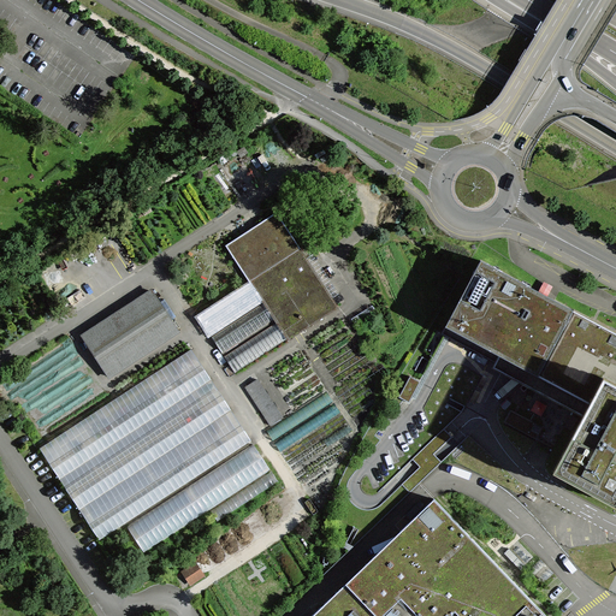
[(154,211),(149,206),(142,211),(147,217),(154,211)]
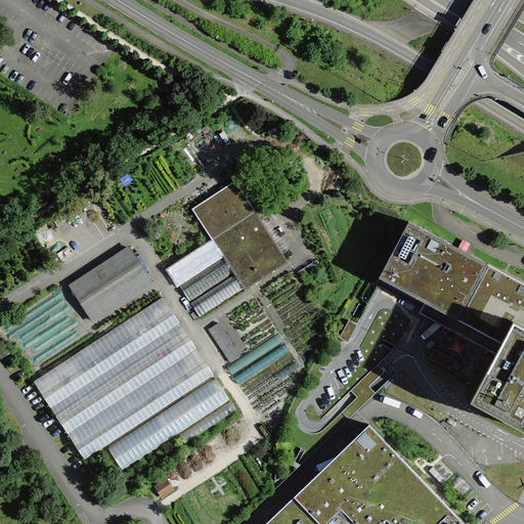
[(213,241),(169,269),(178,285),(222,255),(223,257),(179,287),(188,301),(233,272),(234,274),(190,303),(200,317),(244,289),(245,291),(246,290),(245,289),(288,261),(255,212),(256,211),(235,180),(218,191),(220,194),(215,198),(210,201),(208,198),(191,209),(213,241)]
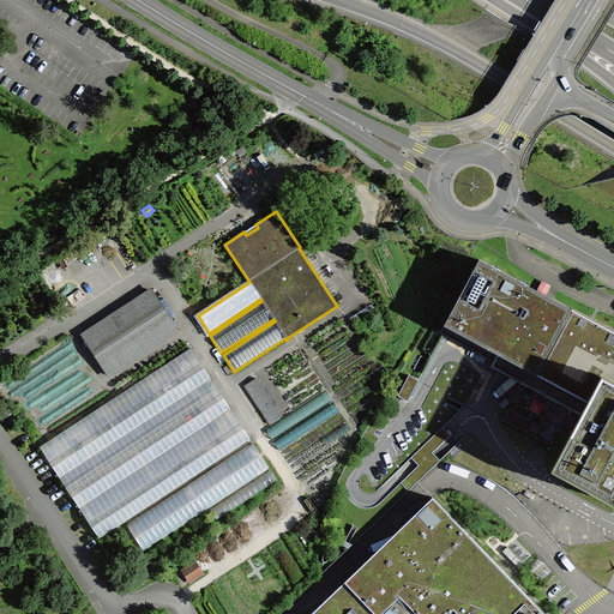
[(480,259),(444,325),(541,375),(576,309),(541,293),(480,259)]
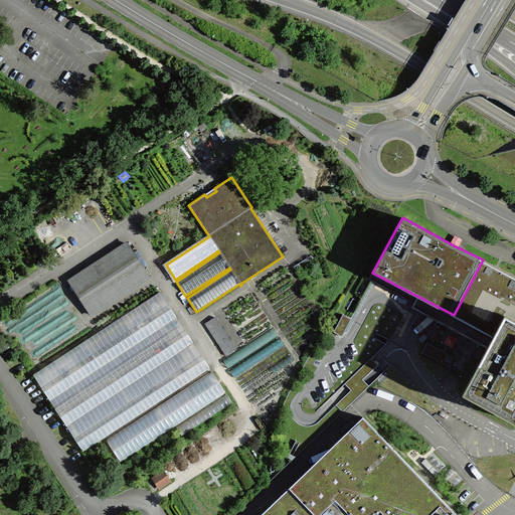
[(128,243),(68,283),(90,314),(149,276),(128,243)]
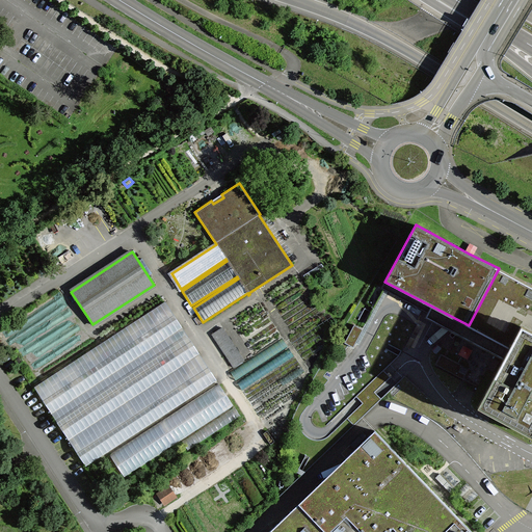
[(531,284),(500,267),(499,268),(469,325),(513,348),(482,406),(531,433),(531,284)]
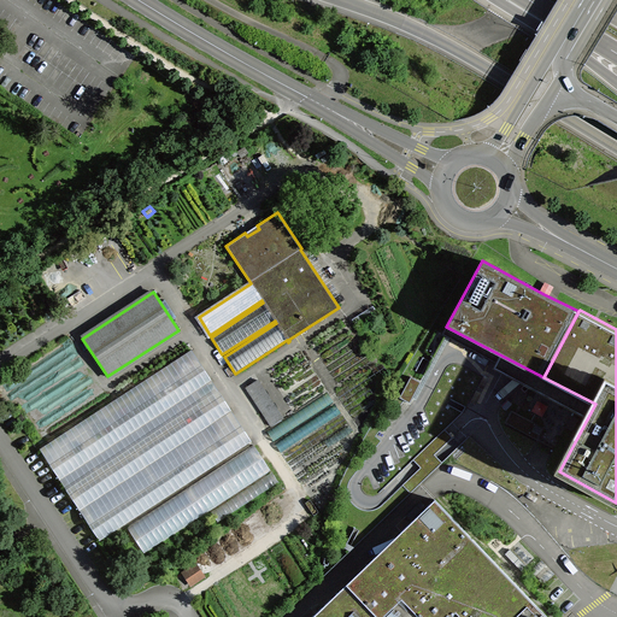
[(230,454),(171,363),(40,448),(99,540),(230,454)]
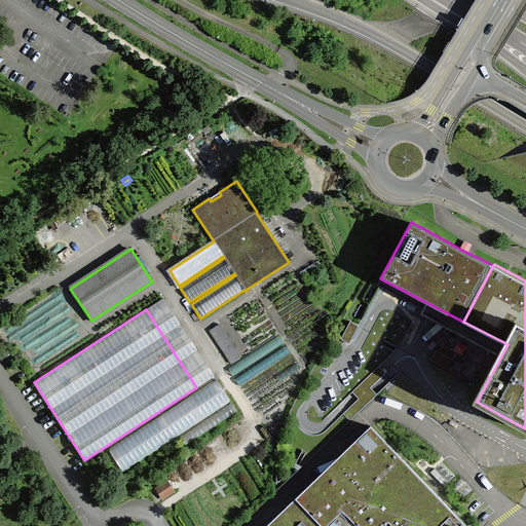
[(265,313),(239,331),(253,349),(277,333),(265,313)]
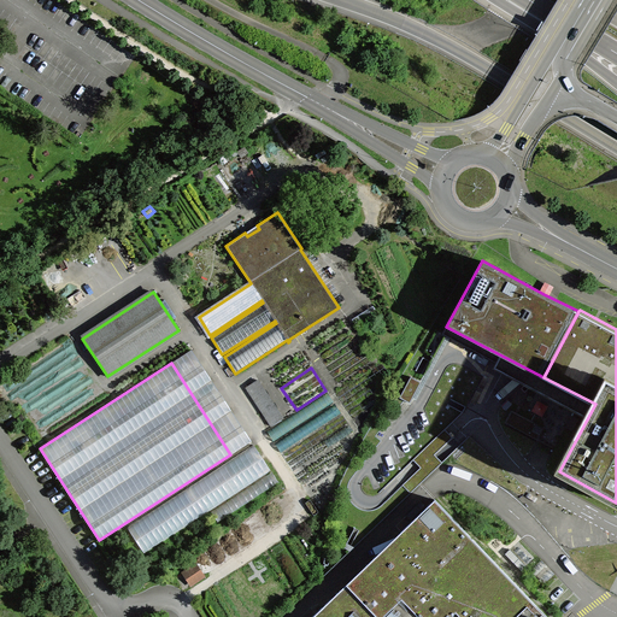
[(421,382),(411,377),(400,397),(410,401),(421,382)]
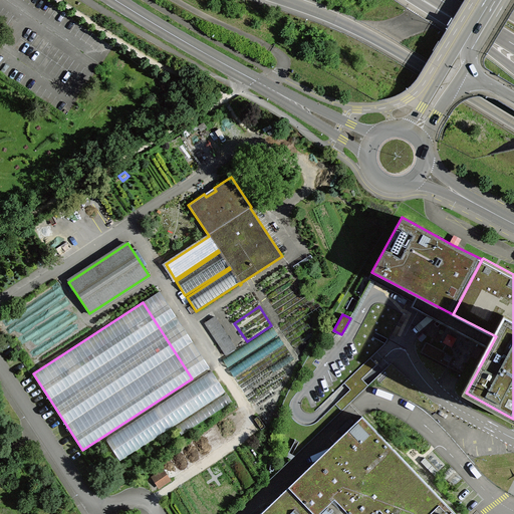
[(227,353),(237,346),(215,317),(205,325),(227,353)]
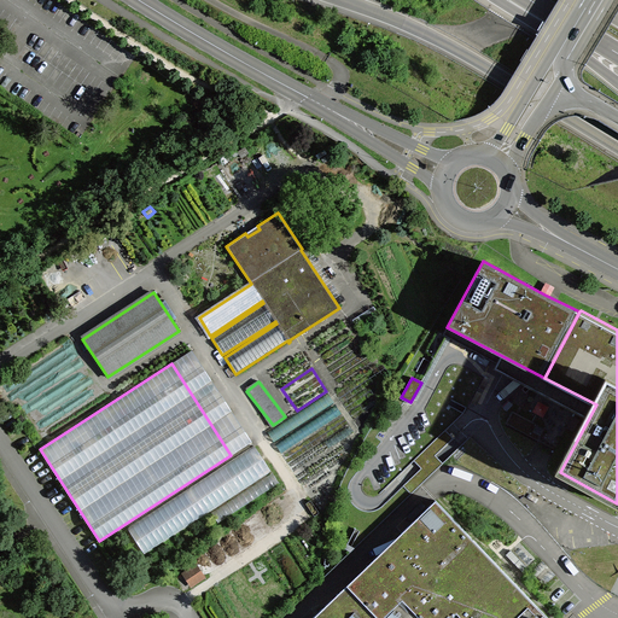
[(336,402),(330,394),(270,432),(277,441),(336,402)]
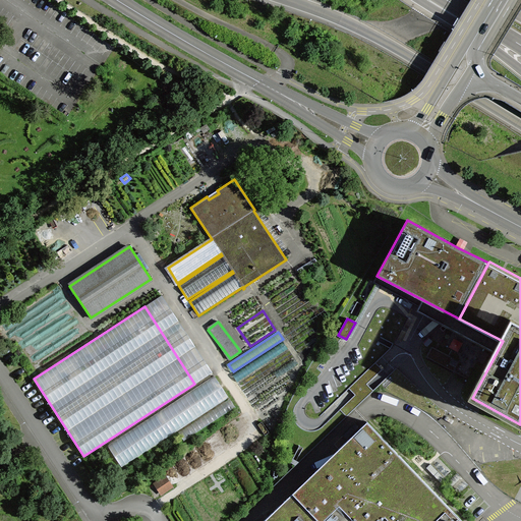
[(240,382),(288,349),(284,343),(236,375),(240,382)]
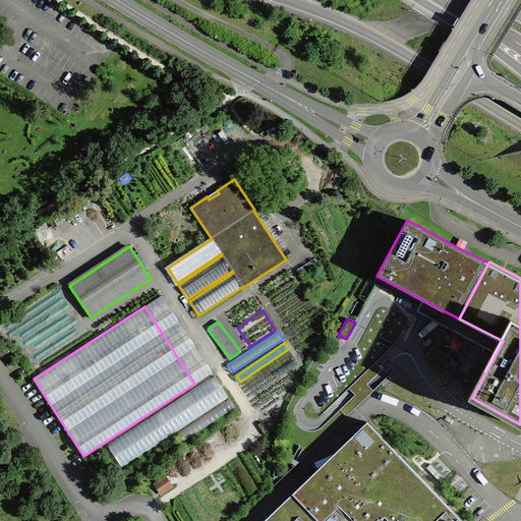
[(431,347),(426,357),(453,371),(459,361),(431,347)]
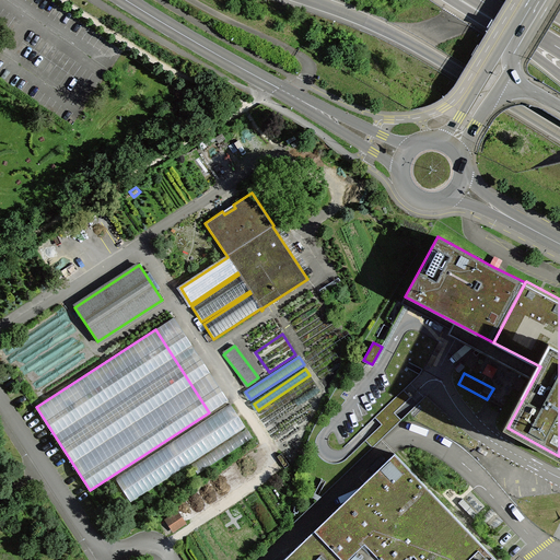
[(315,385),(294,400),(298,406),(319,391),(315,385)]
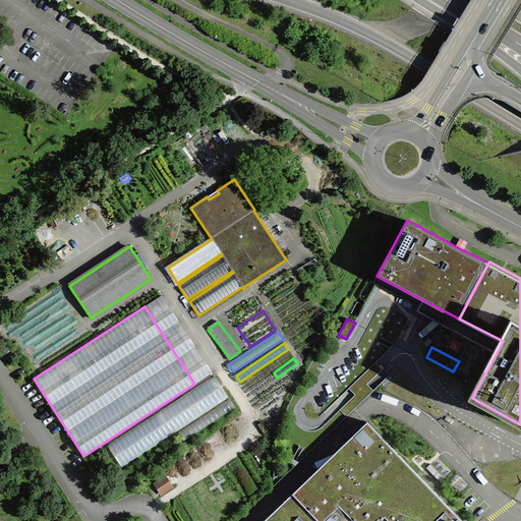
[(121,467),(229,397),(214,375),(108,446),(121,467)]
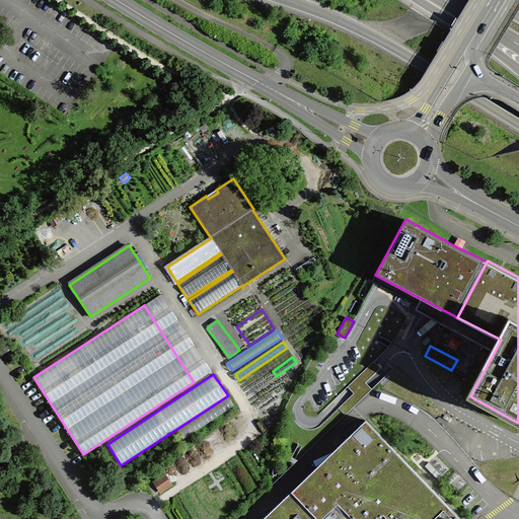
[(207,424),(233,405),(228,395),(178,430),(183,439),(207,424)]
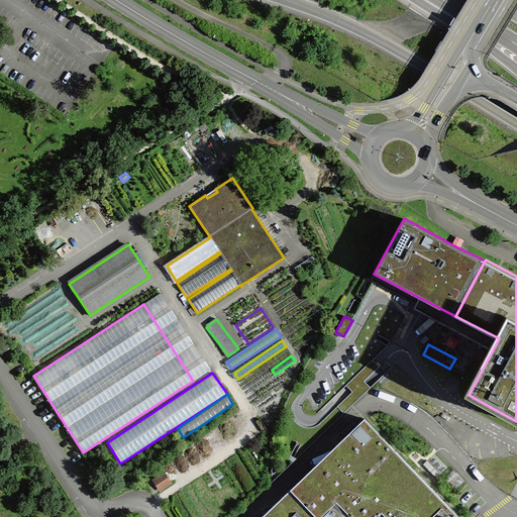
[(458,516),(365,418),(358,424),(349,432),(342,439),(261,516),(458,516)]
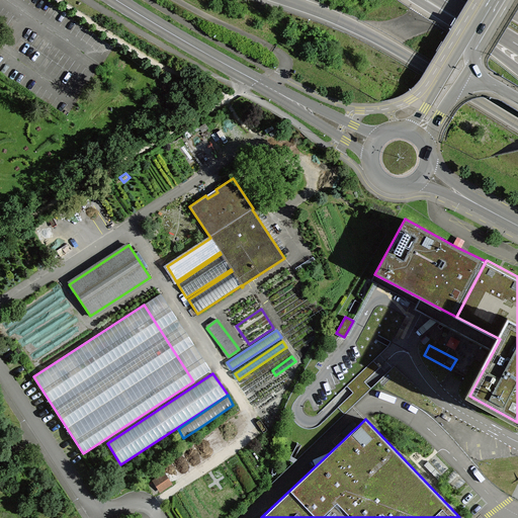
[(436,455),(426,466),(440,479),(449,467),(436,455)]
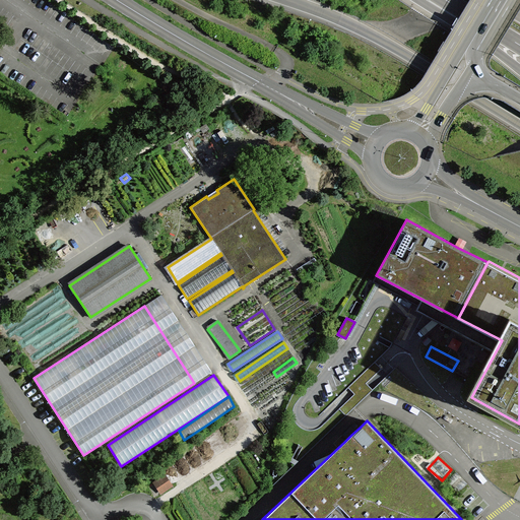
[(171,485),(165,475),(155,482),(161,492),(171,485)]
